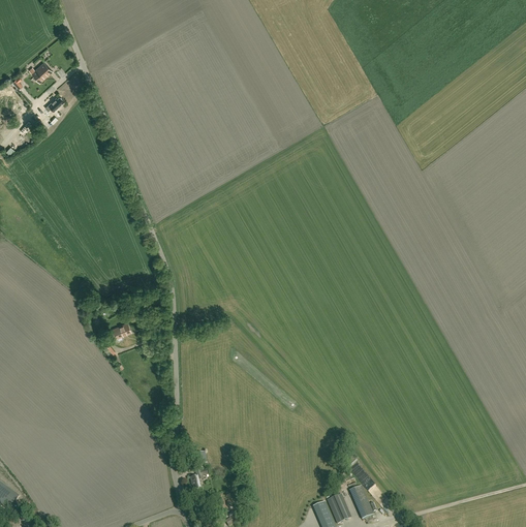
[(41,60),(29,71),(37,81),(50,69),(41,60)]
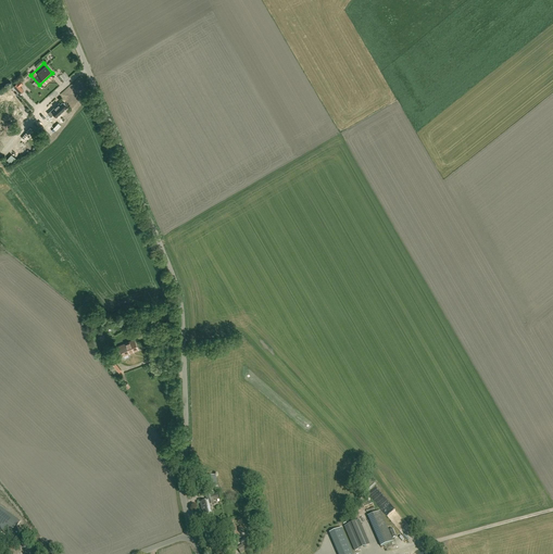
[(16,85),(20,82),(16,78),(11,85),(16,91),(21,88),(16,85)]
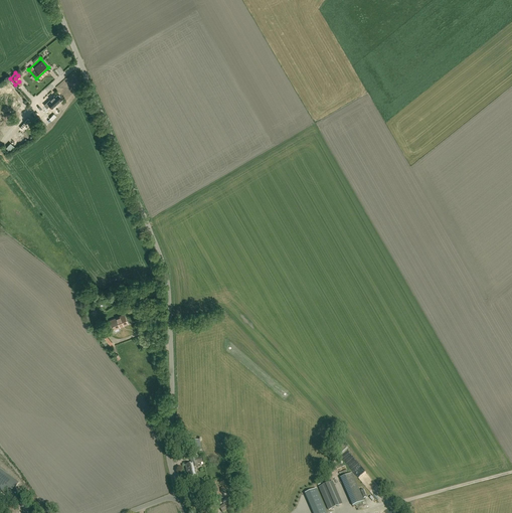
[(52,104),(59,98),(55,94),(52,96),(51,95),(44,101),(49,107),(52,104)]
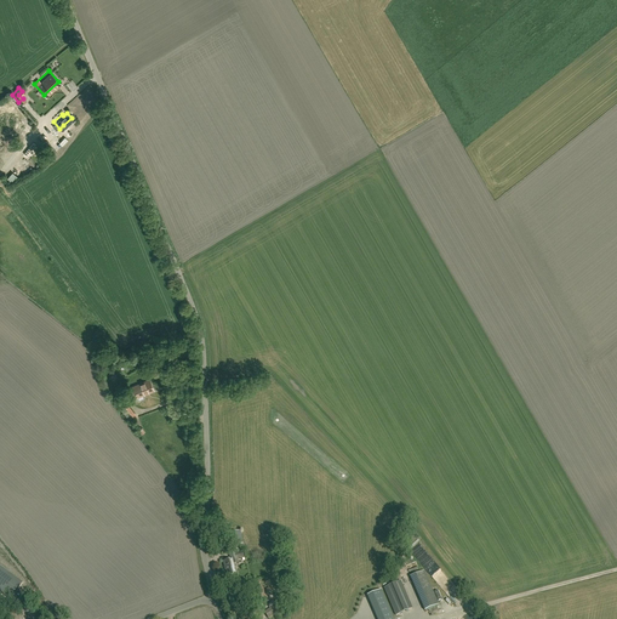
[(23,155),(22,157),(26,160),(36,147),(30,142),(21,153),(23,155)]
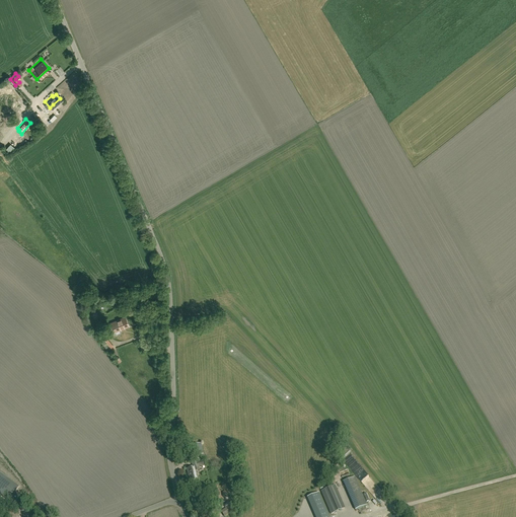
[(122,315),(108,321),(112,330),(126,324),(122,315)]
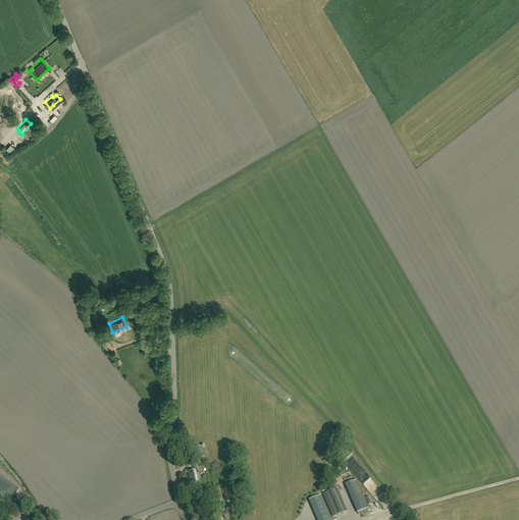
[(107,352),(111,349),(112,349),(104,339),(99,343),(107,352)]
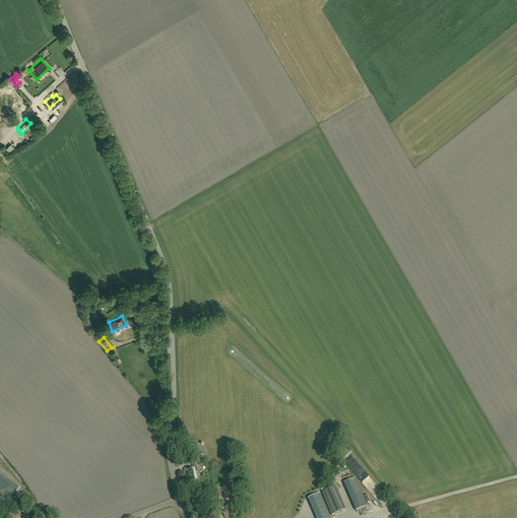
[(200,453),(198,443),(191,445),(193,455),(200,453)]
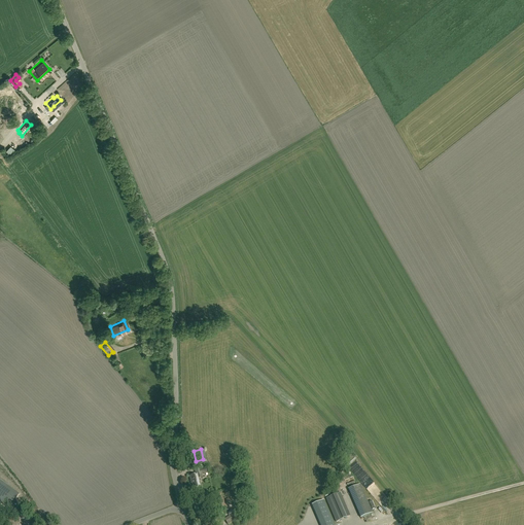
[(198,471),(203,470),(202,466),(197,468),(196,465),(190,466),(193,473),(186,475),(187,479),(188,479),(190,487),(198,486),(196,477),(199,476),(198,471)]
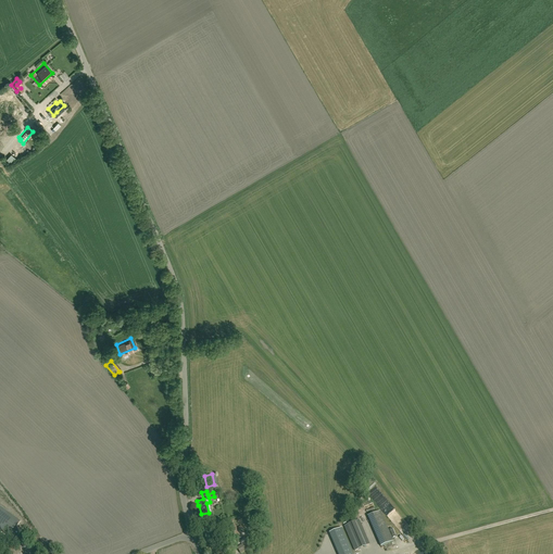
[(0,530),(5,534),(16,519),(0,507),(0,530)]
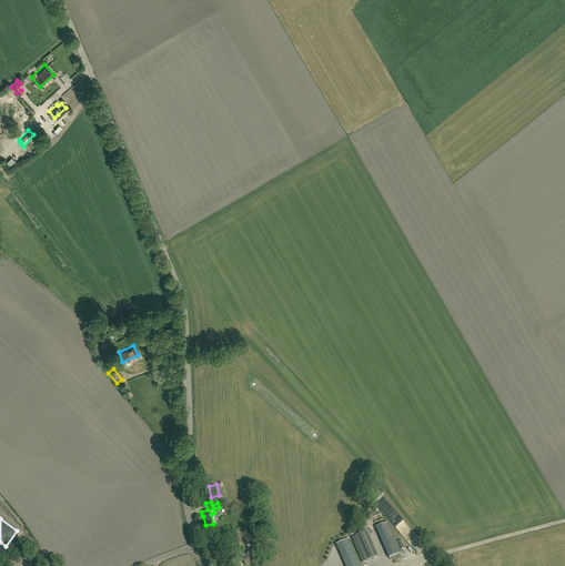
[(374,526),(384,558),(399,553),(387,521),(374,526)]
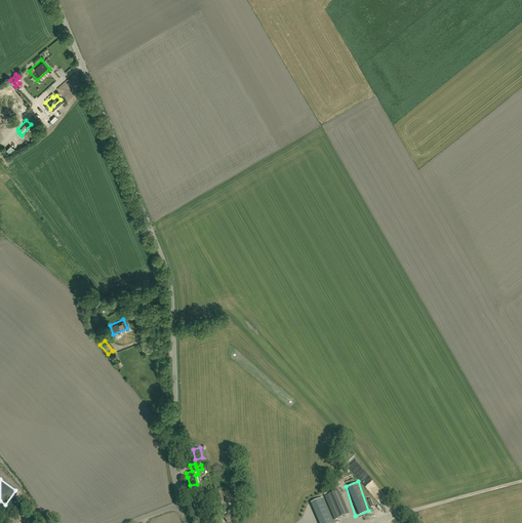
[(346,513),(335,489),(321,495),(331,519),(346,513)]
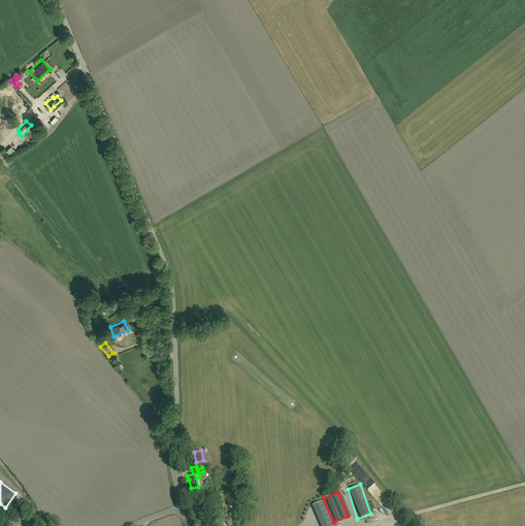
[(218,514),(227,508),(220,497),(210,502),(218,514)]
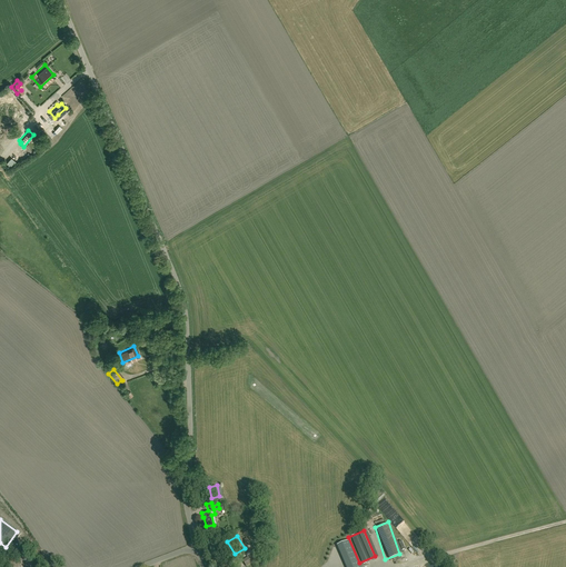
[(334,544),(344,566),(358,566),(346,538),(334,544)]
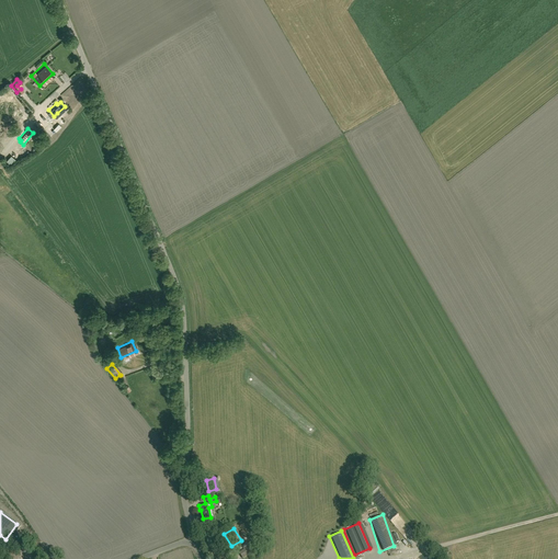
[(245,546),(247,545),(245,539),(241,542),(241,543),(239,544),(241,547),(236,550),(239,557),(249,551),(245,546)]
